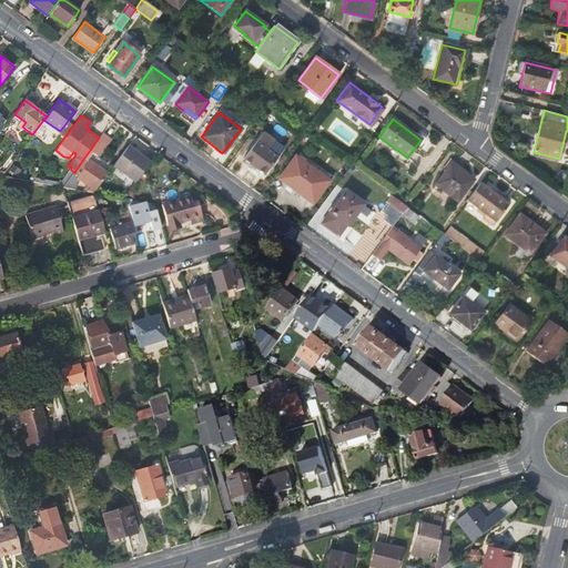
[(110,139),(103,133),(99,138),(93,145),(101,151),(110,139)]
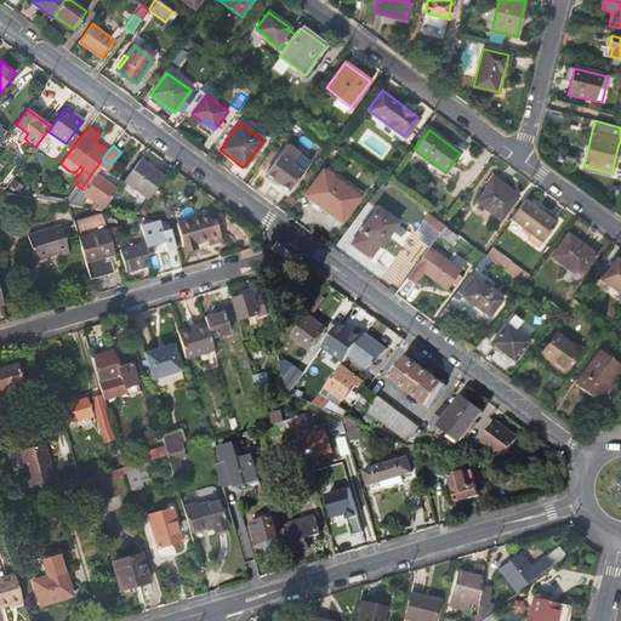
[(285,146),(265,174),(286,191),(301,172),(290,164),(296,154),(285,146)]
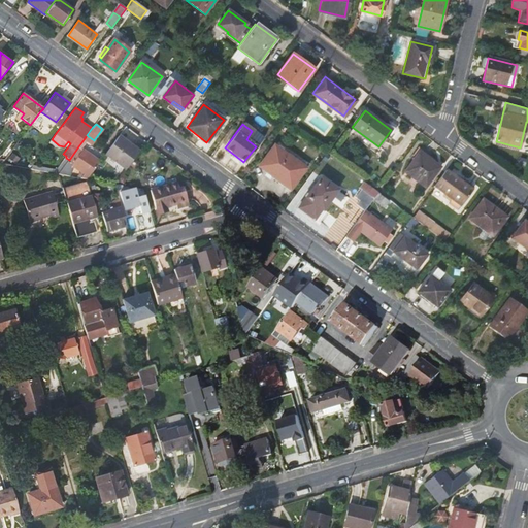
[(91,143),(92,144),(94,140),(87,135),(85,138),(91,143)]
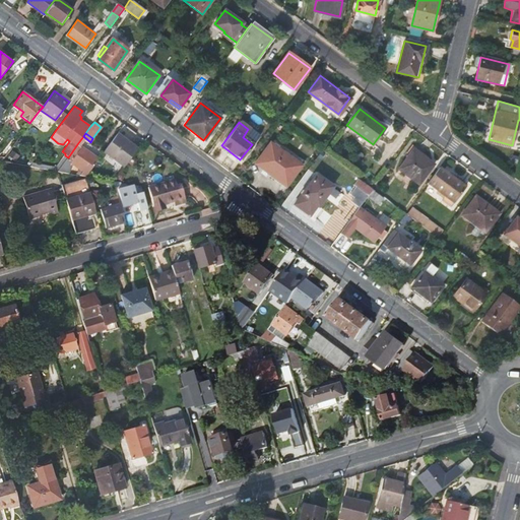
[(105,150),(125,166),(138,148),(118,133),(105,150)]
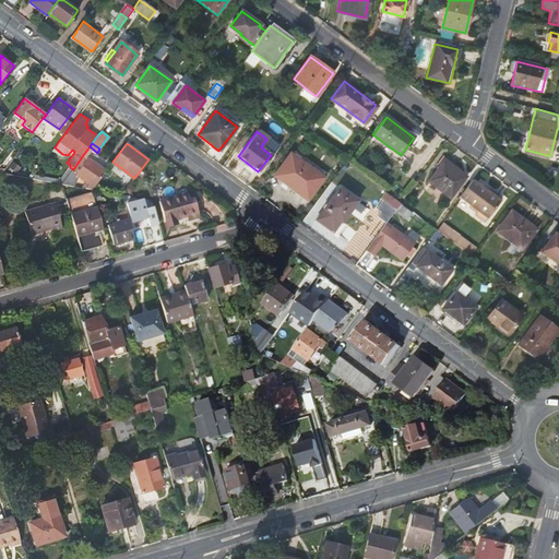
[(92,189),(106,170),(90,159),(96,152),(90,146),(83,155),(73,169),(62,183),(70,185),(78,175),(90,182),(86,188),(92,189)]
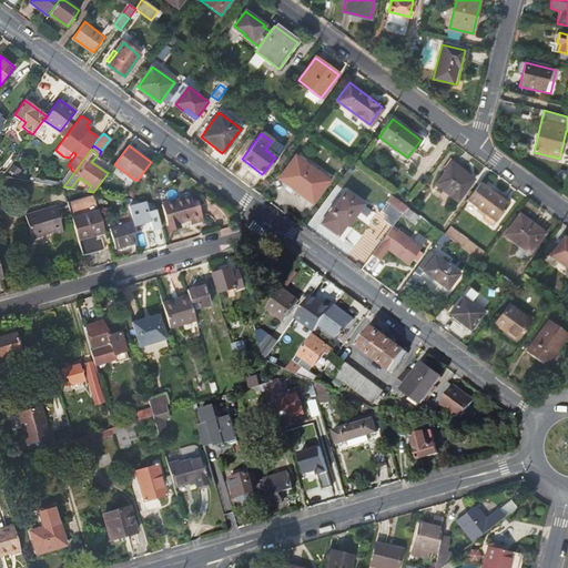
[(326,181),(294,158),(279,178),(286,183),(311,201),(326,181)]
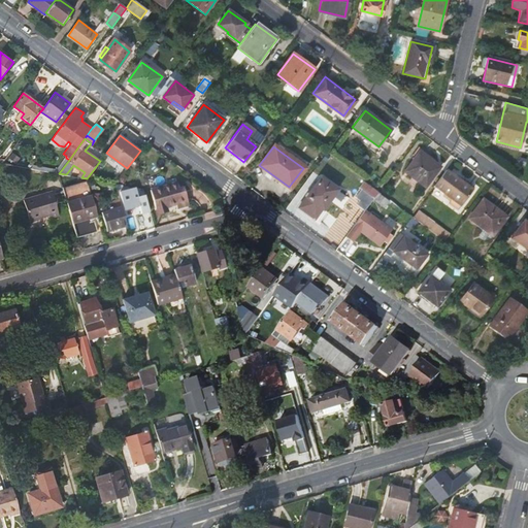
[(433,161),(420,152),(405,170),(426,186),(440,166),(433,161)]
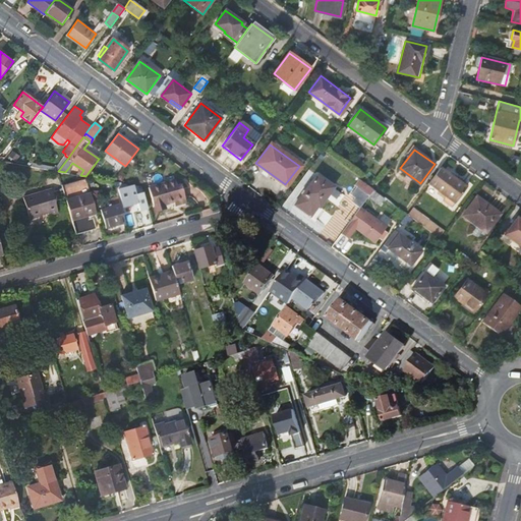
[(9,156),(15,161),(19,156),(12,151),(9,156)]
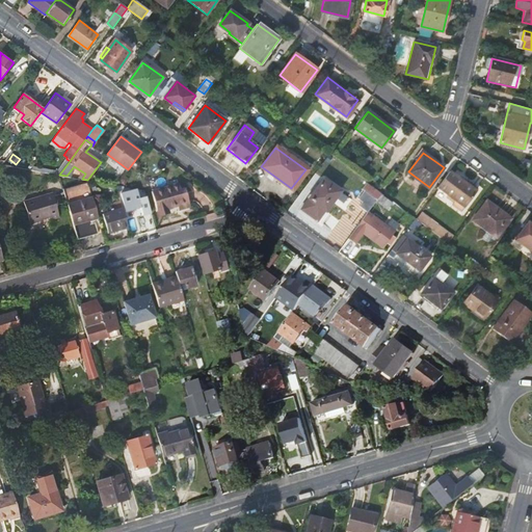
[(47,188),(42,171),(35,170),(30,169),(32,179),(36,191),(47,188)]
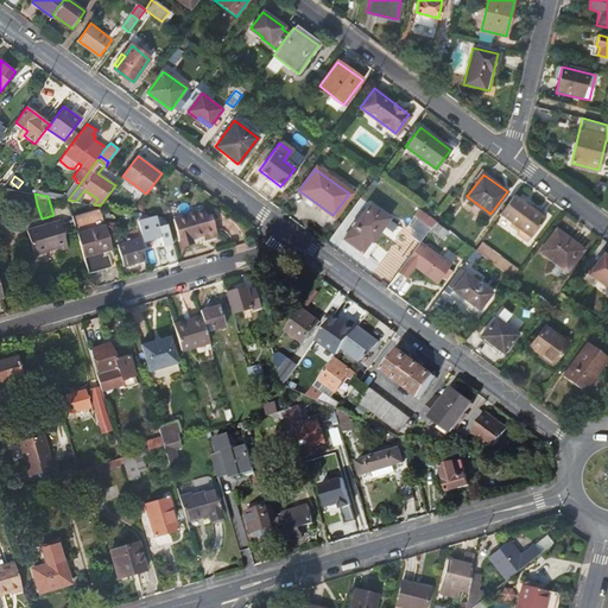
[(513,196),(500,214),(530,236),(543,217),(513,196)]
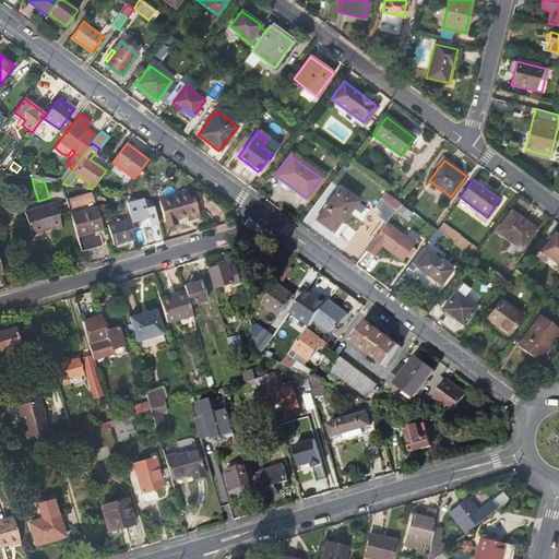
[(337,189),(314,219),(333,232),(349,209),(354,212),(359,204),(337,189)]
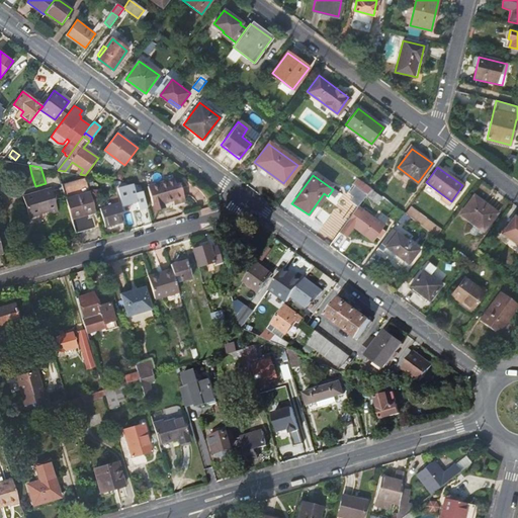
[(155,208),(165,205),(164,203),(173,201),(174,204),(186,201),(181,184),(177,185),(175,179),(149,186),(155,208)]
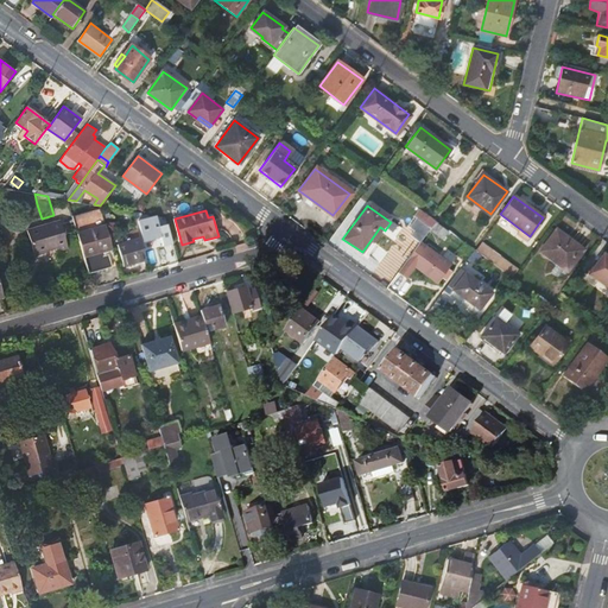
[(107,251),(113,249),(106,225),(99,226),(94,211),(73,217),(88,274),(112,267),(107,251)]
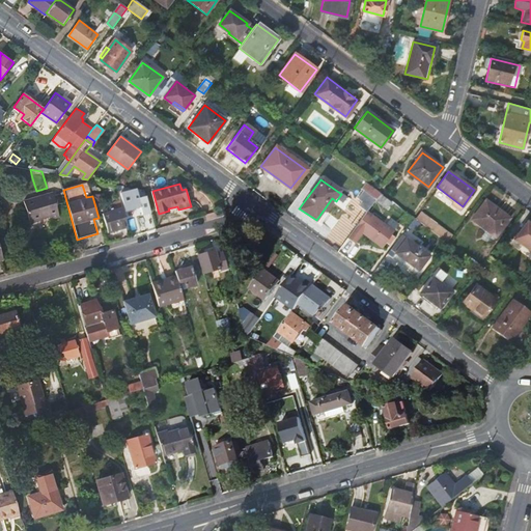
[(0,195),(10,193),(8,187),(0,188),(0,195)]
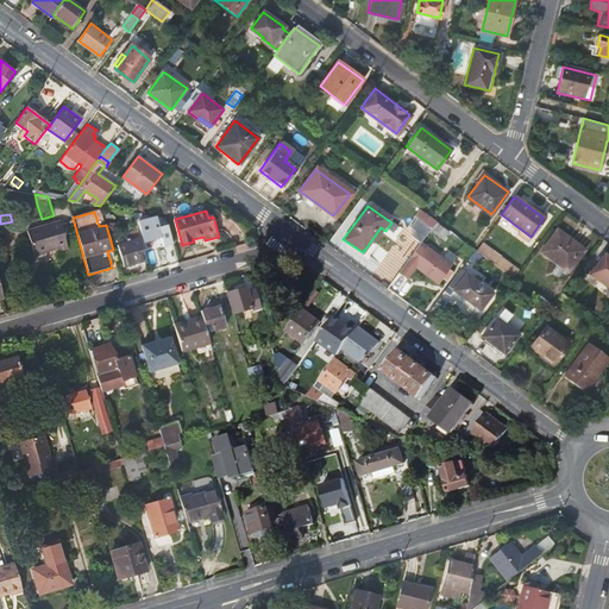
[(163,245),(173,243),(168,225),(159,228),(156,217),(139,221),(144,236),(159,232),(163,245)]
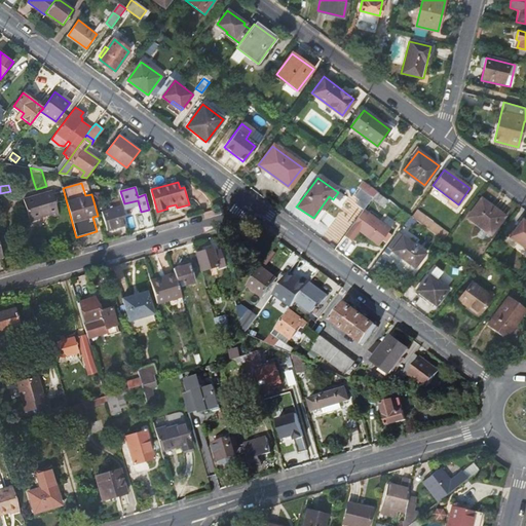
[(362,211),(371,198),(358,189),(352,197),(357,200),(353,204),(362,211)]
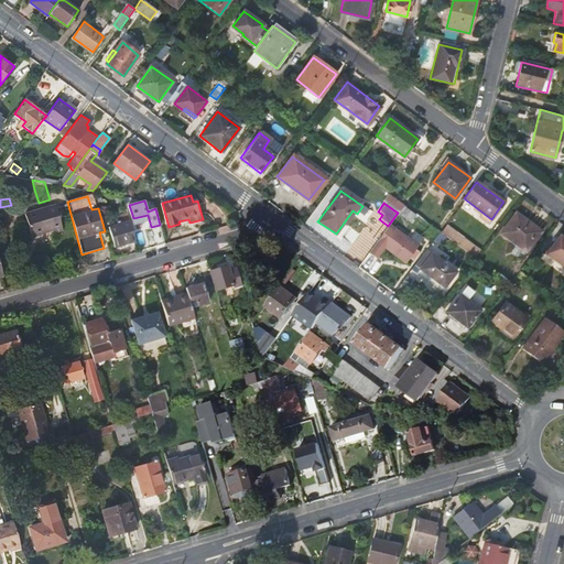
[(57,205),(41,209),(46,231),(54,229),(55,232),(64,230),(57,205)]
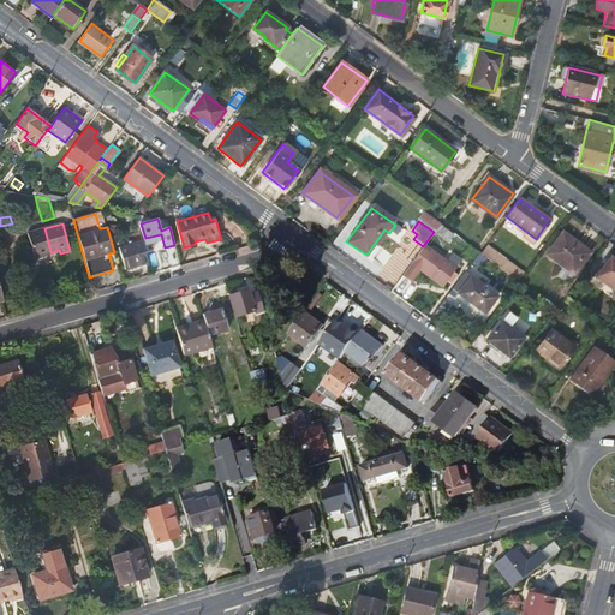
[(51,252),(45,228),(30,233),(36,257),(51,252)]
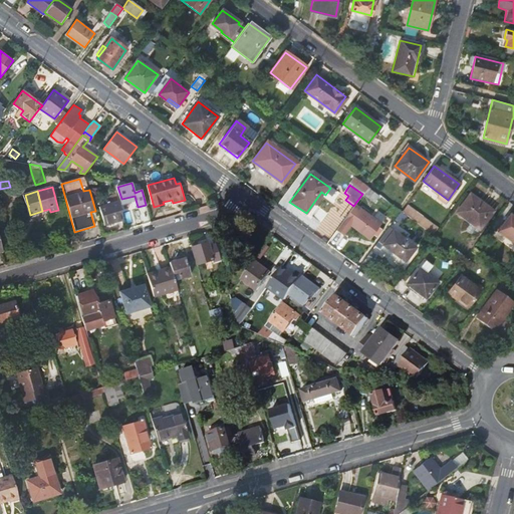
[(107,198),(108,204),(118,201),(116,195),(107,198)]
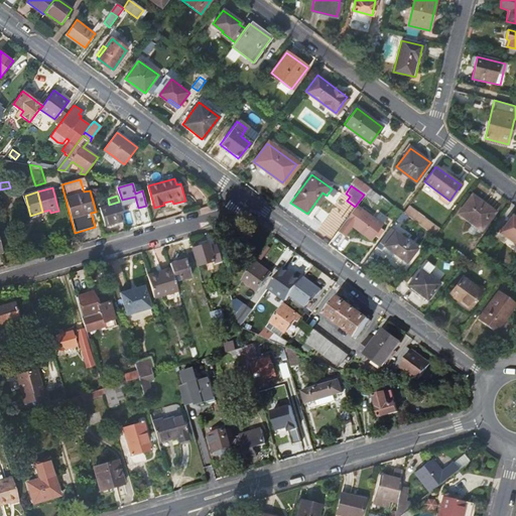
[(460,212),(482,228),(493,212),(471,196),(460,212)]
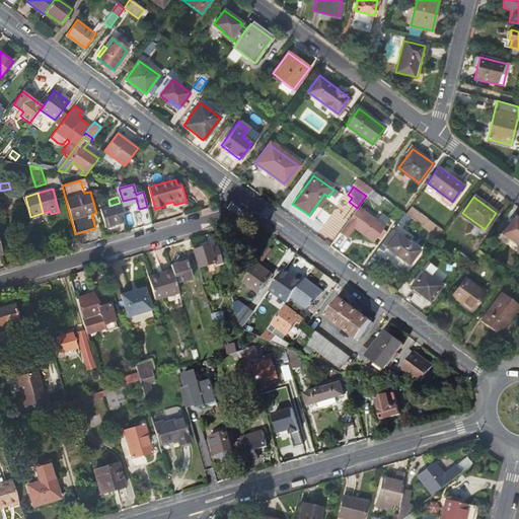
[(104,227),(125,221),(120,203),(109,206),(99,209),(104,227)]
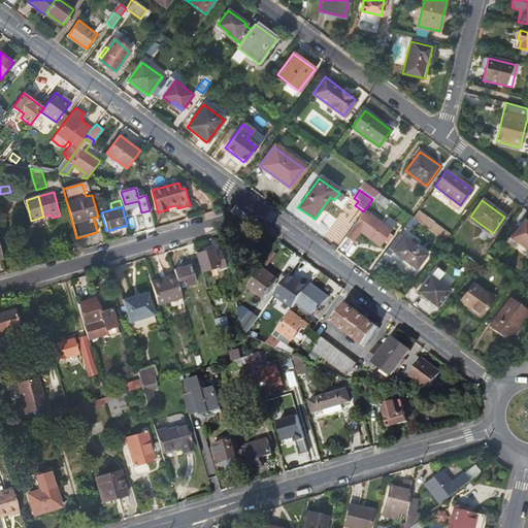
[(368,217),(363,211),(352,227),(344,237),(351,242),(358,231),(378,246),(389,232),(368,217)]
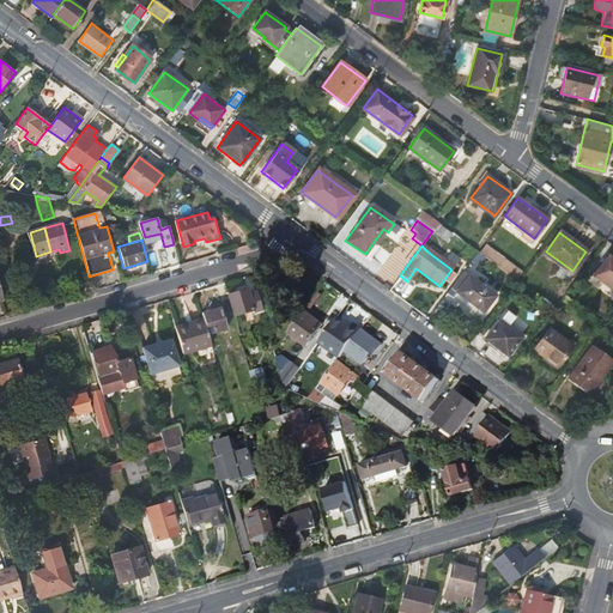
[(602,263),(593,275),(612,289),(612,259),(608,256),(602,263)]
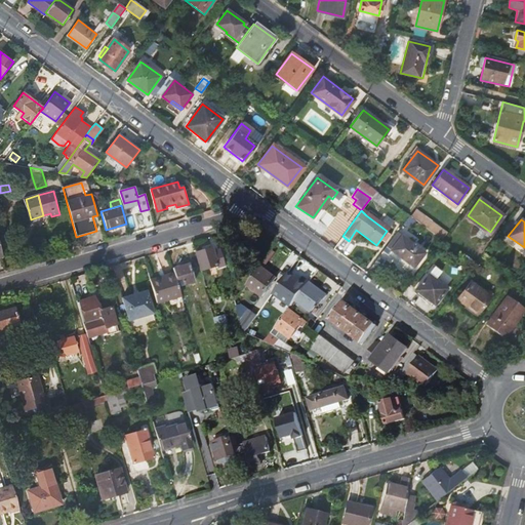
[(440,228),(434,223),(429,230),(435,235),(440,228)]
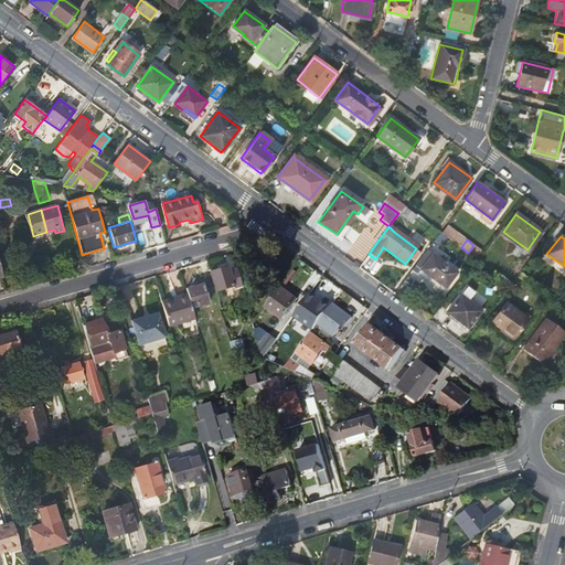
[(545,252),(546,254),(555,243),(553,242),(545,252)]
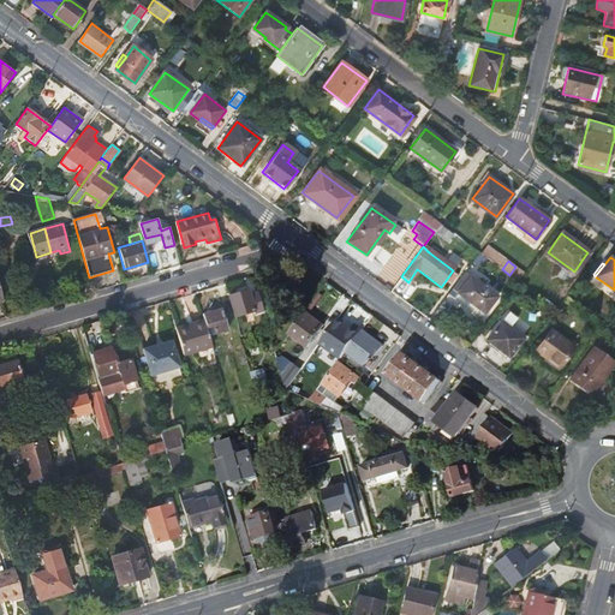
[(280,268),(273,270),(275,278),(286,274),(284,267),(280,268)]
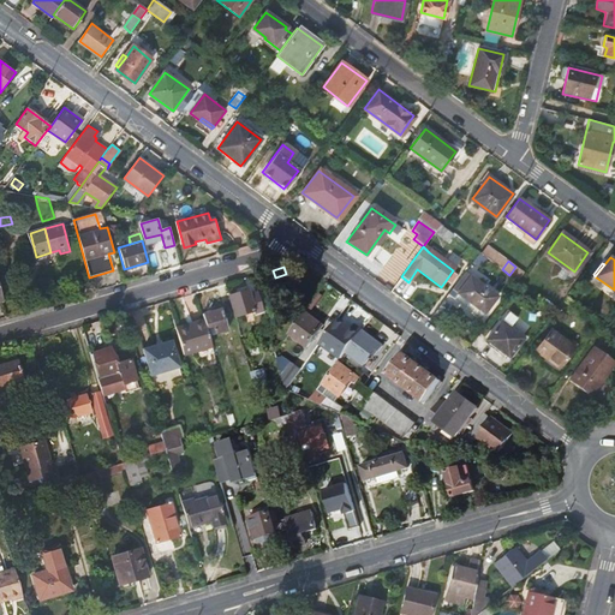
[(524,272),(515,267),(509,275),(517,280),(524,272)]
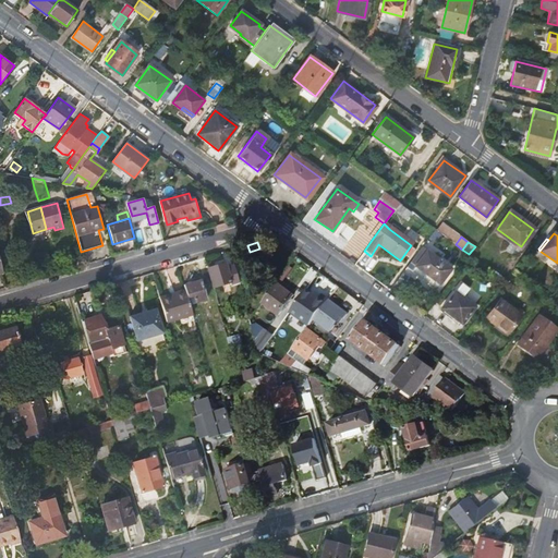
[(414,268),(425,252),(420,249),(409,264),(414,268)]
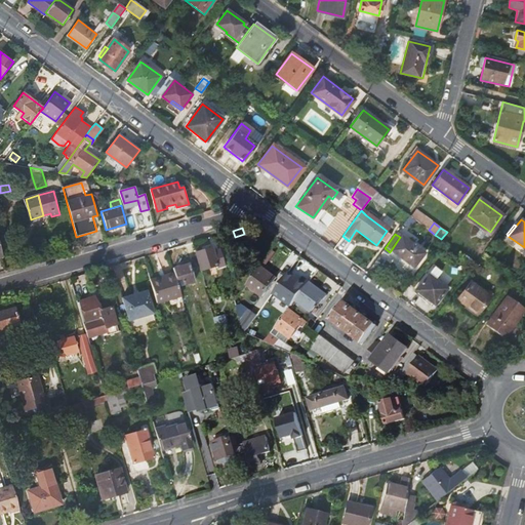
[(422,254),(400,237),(390,252),(386,256),(409,274),(422,254)]
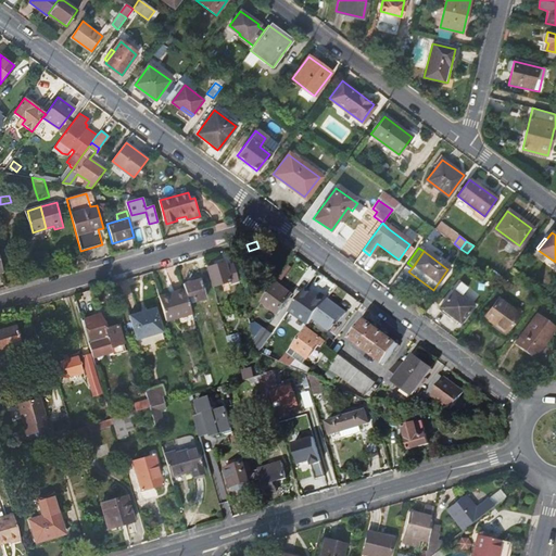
[(225,262),(206,267),(212,285),(230,279),(227,267),(225,262)]
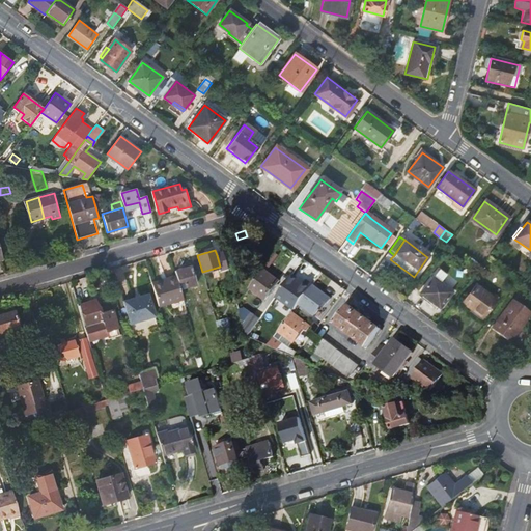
[(224,253),(217,255),(220,267),(227,264),(224,253)]
